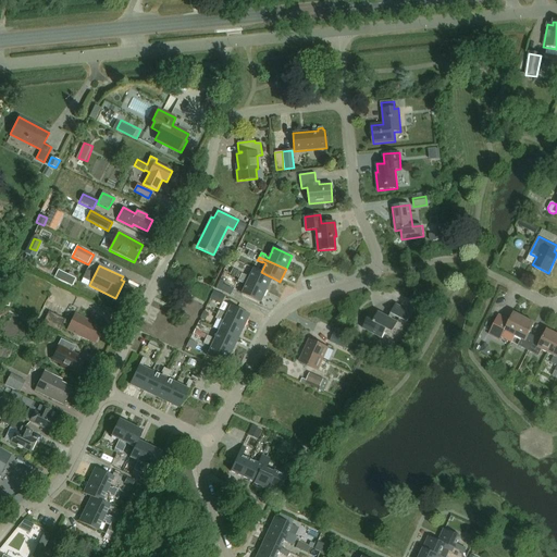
[(61,269),(58,276),(76,283),(79,275),(61,269)]
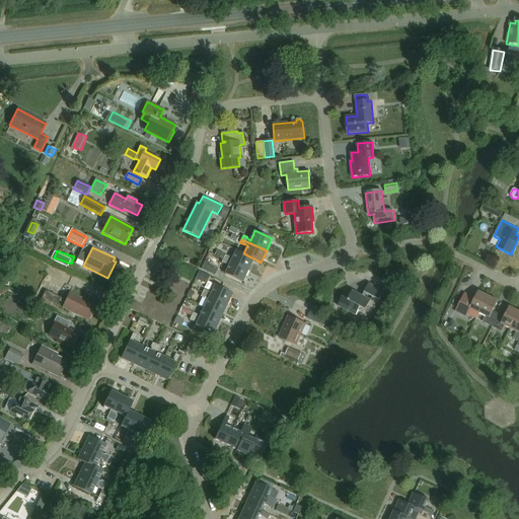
[(224,254),(223,258),(247,271),(253,258),(243,253),(236,250),(231,260),(228,258),(229,256),(224,254)]
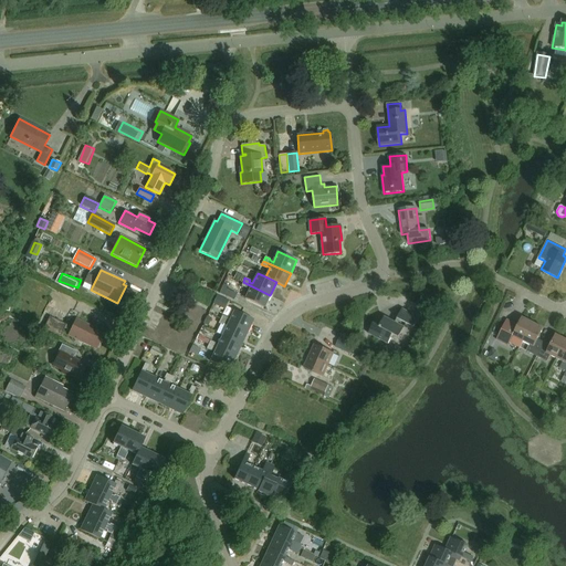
[(243,282),(241,285),(245,289),(247,286),(250,289),(245,299),(264,307),(270,295),(243,282)]
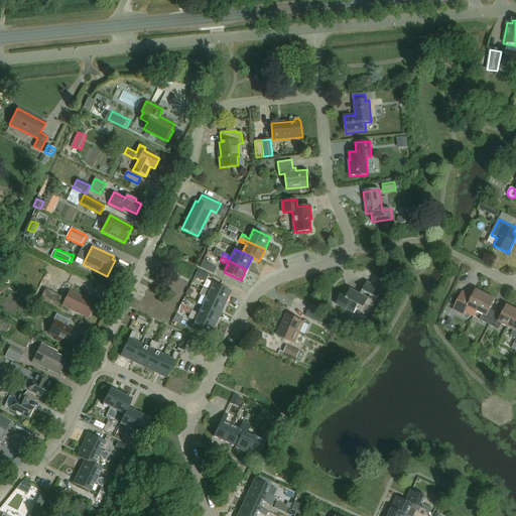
[(205,279),(208,273),(198,269),(196,275),(205,279)]
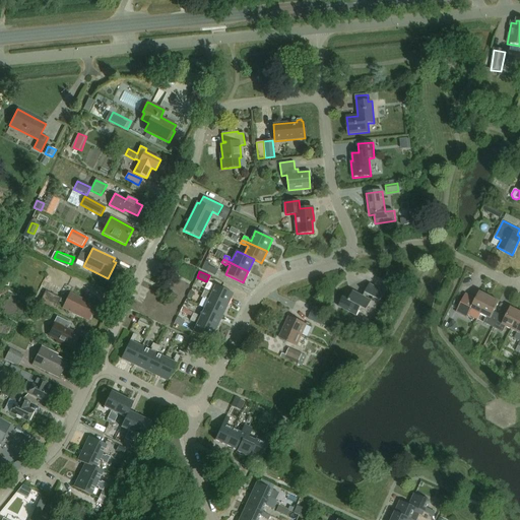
[(344,296),(339,307),(356,316),(360,310),(365,313),(366,312),(368,309),(382,317),(393,297),(385,293),(385,291),(371,283),(366,293),(374,298),(372,301),(353,291),(350,297),(347,295),(344,296)]
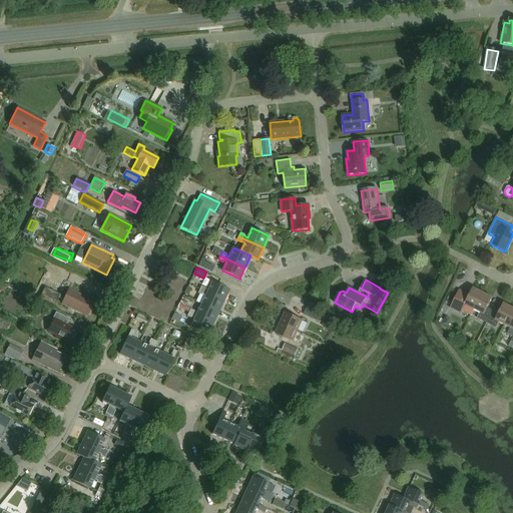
[(201,286),(199,290),(224,301),(229,290),(212,282),(208,291),(205,289),(205,288),(201,286)]
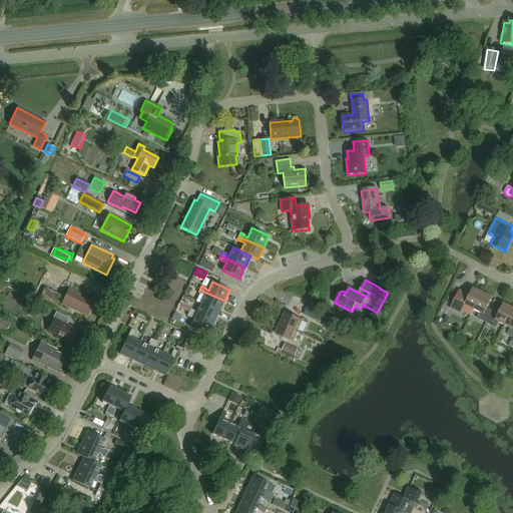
[(60,294),(45,287),(40,298),(55,305),(60,294)]
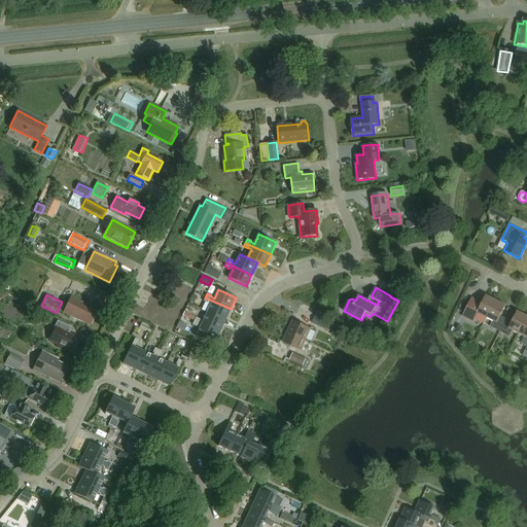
[(487,319),(496,301),(486,295),(482,303),(471,297),(462,316),(472,321),(473,319),(484,324),(487,319)]
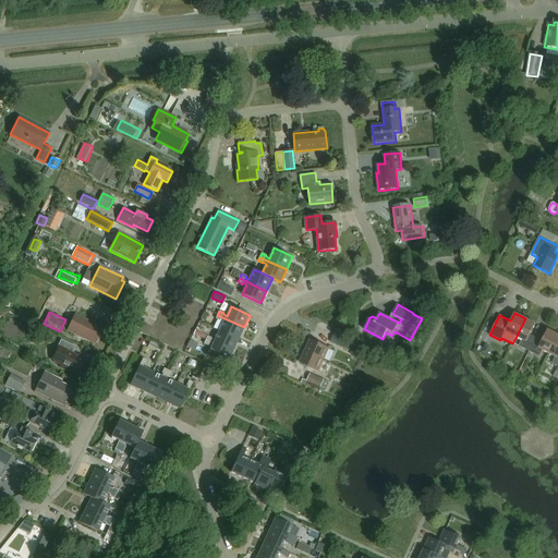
[(70,325),(68,330),(95,343),(100,330),(91,325),(92,322),(75,314),(73,317),(69,314),(64,323),(70,325)]
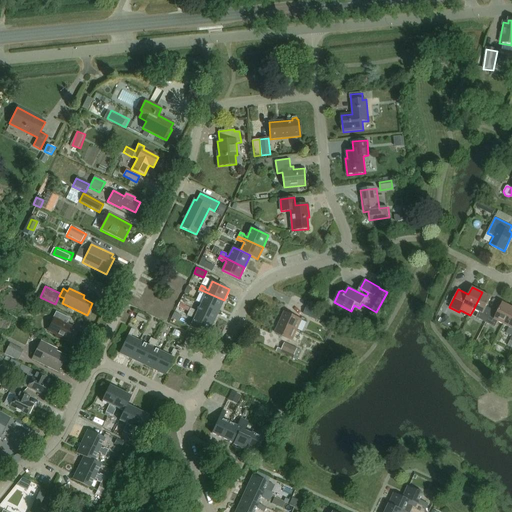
[(199,289),(197,292),(202,294),(203,293),(205,294),(201,303),(218,312),(224,300),(199,289)]
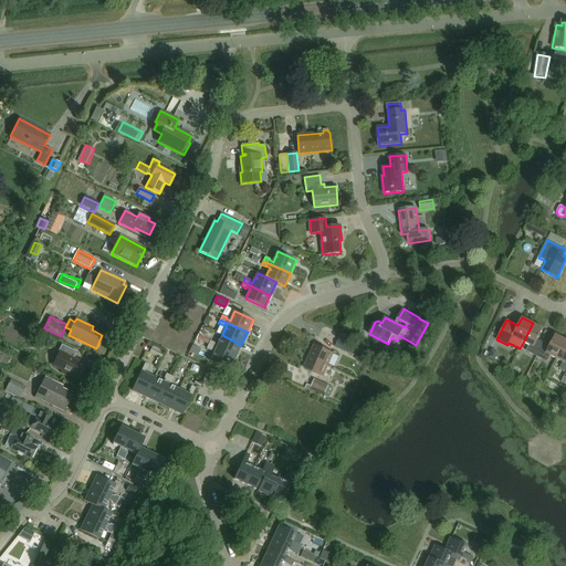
[(536,357),(544,343),(538,339),(543,328),(533,323),(523,343),(528,346),(526,352),(536,357)]
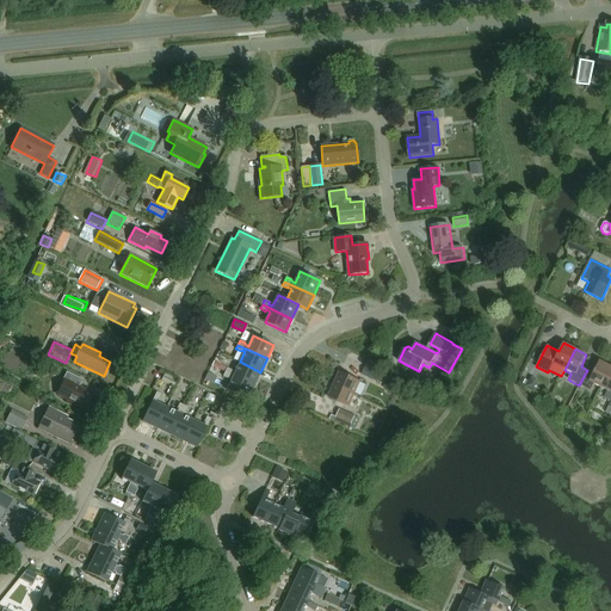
[(227,368),(224,371),(254,386),(260,372),(240,362),(235,372),(232,371),(232,370),(227,368)]
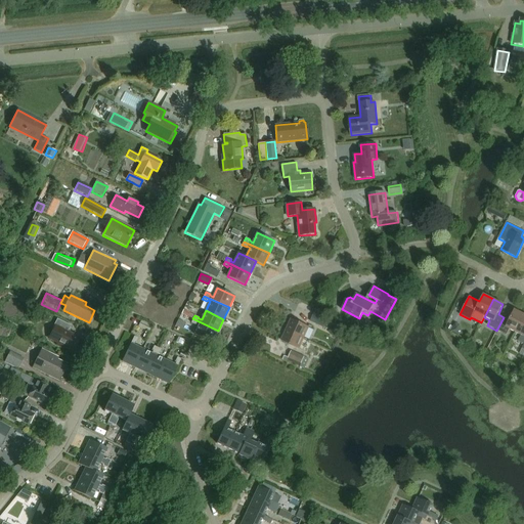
[(515,333),(523,315),(523,314),(514,310),(509,319),(504,317),(496,331),(506,335),(509,330),(515,333)]
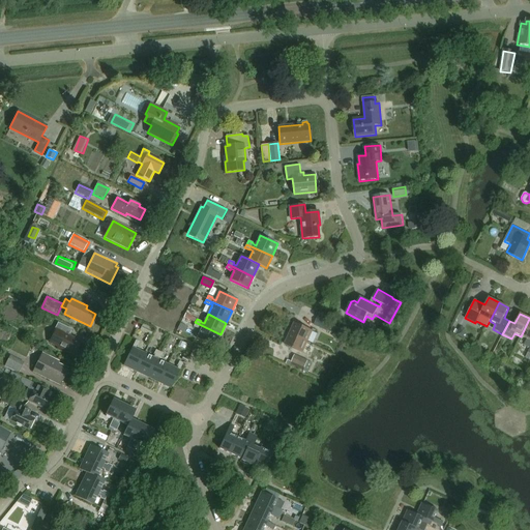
[(525,345),(529,348),(529,349),(526,358),(529,360),(529,357),(529,319),(521,336),(527,340),(525,345)]
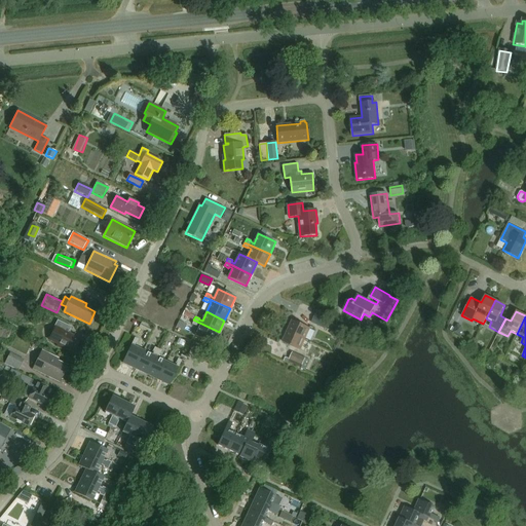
[(334,327),(314,317),(311,324),(331,332),(334,327)]
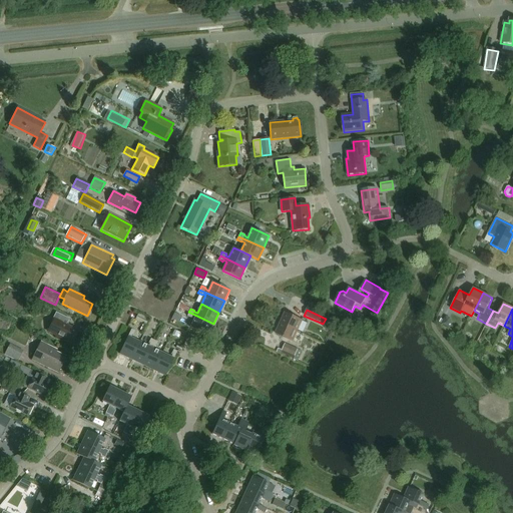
[(188,312),(187,316),(191,318),(192,317),(194,318),(190,328),(207,336),(213,324),(188,312)]
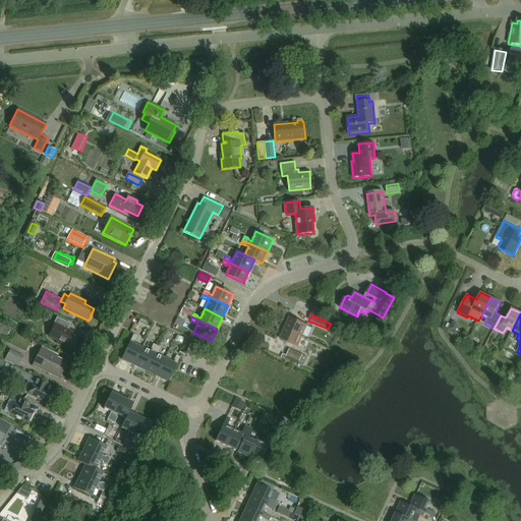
[(73,350),(80,337),(67,330),(70,324),(57,317),(47,337),(57,341),(56,344),(64,348),(65,346),(73,350)]
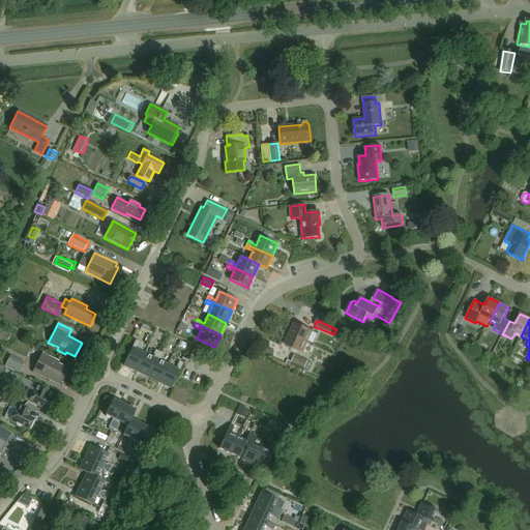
[(290,333),(307,342),(313,330),(295,323),(290,333)]
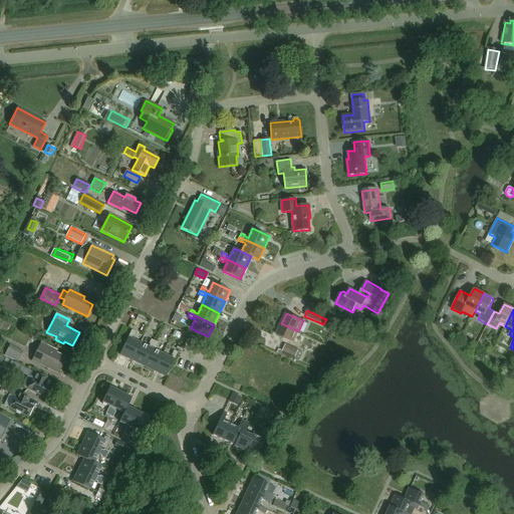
[(149,320),(138,314),(135,320),(146,326),(149,320)]
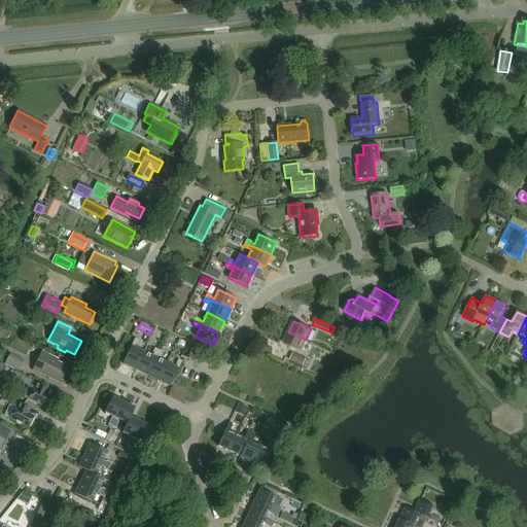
[(337,340),(344,332),(338,326),(330,335),(337,340)]
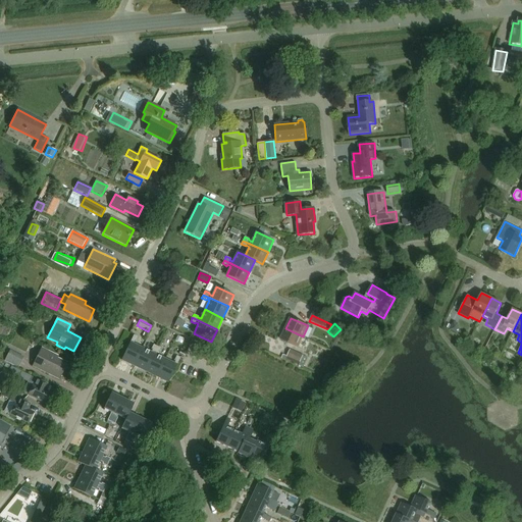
[(298,347),(303,336),(285,328),(280,340),(298,347)]
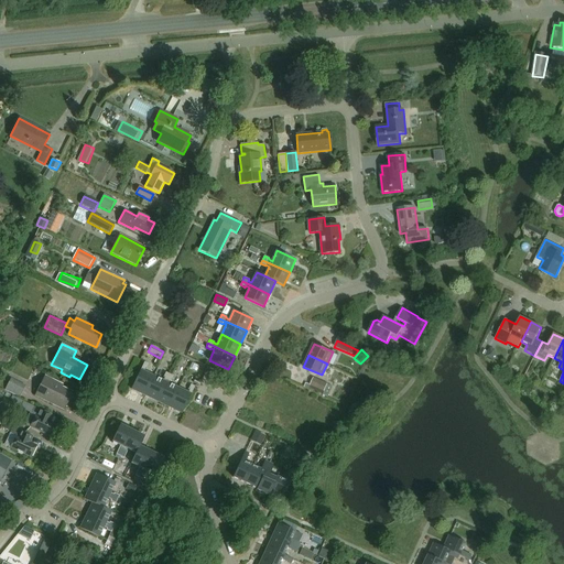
[(144,361),(131,389),(144,394),(153,376),(143,370),(145,368),(147,369),(149,364),(144,361)]
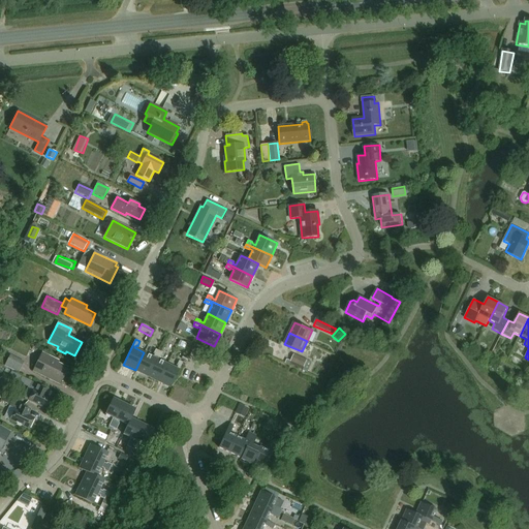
[(178,345),(184,349),(187,344),(180,340),(178,345)]
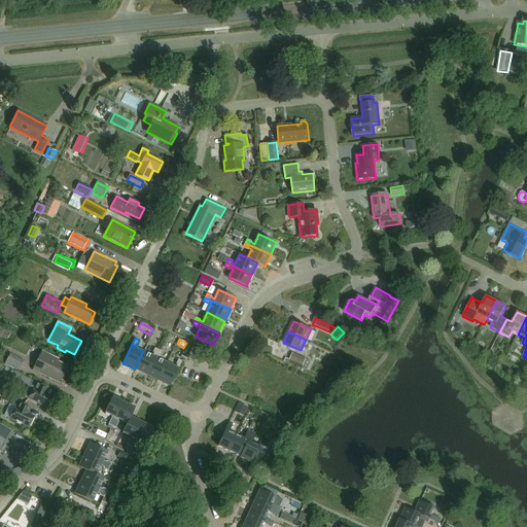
[(143,351),(135,369),(146,375),(159,349),(154,347),(152,352),(154,353),(152,355),(143,351)]
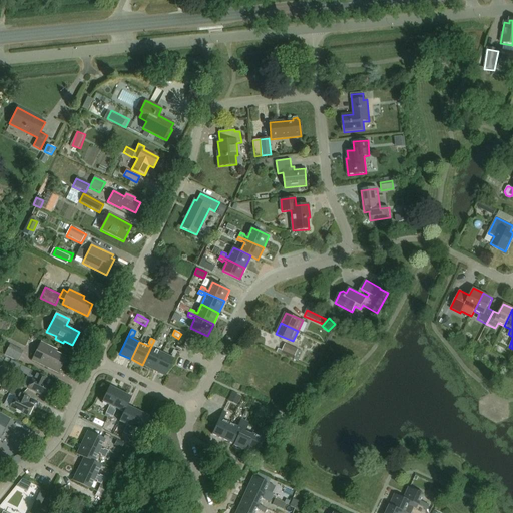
[(154,340),(142,365),(154,370),(162,353),(153,349),(154,346),(156,346),(158,342),(154,340)]
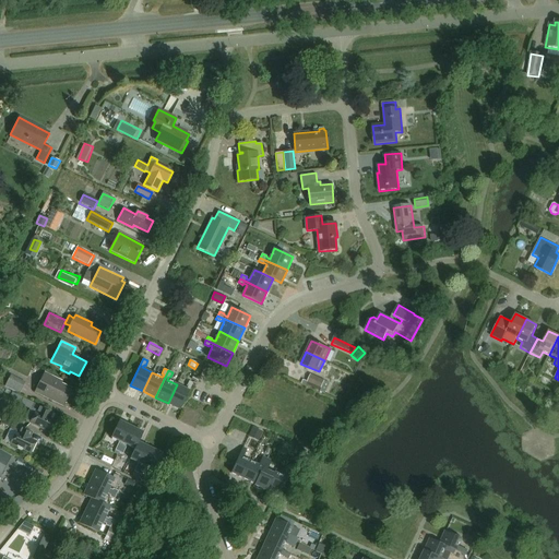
[(44,372),(35,392),(66,407),(67,404),(69,403),(70,401),(69,399),(73,390),(61,383),(62,381),(44,372)]
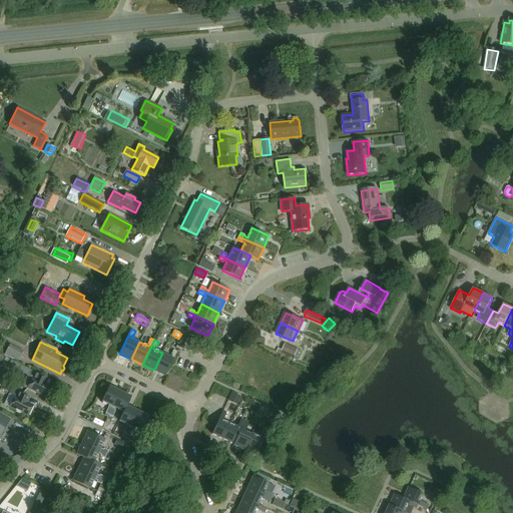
[(16,361),(24,350),(14,343),(6,355),(16,361)]
